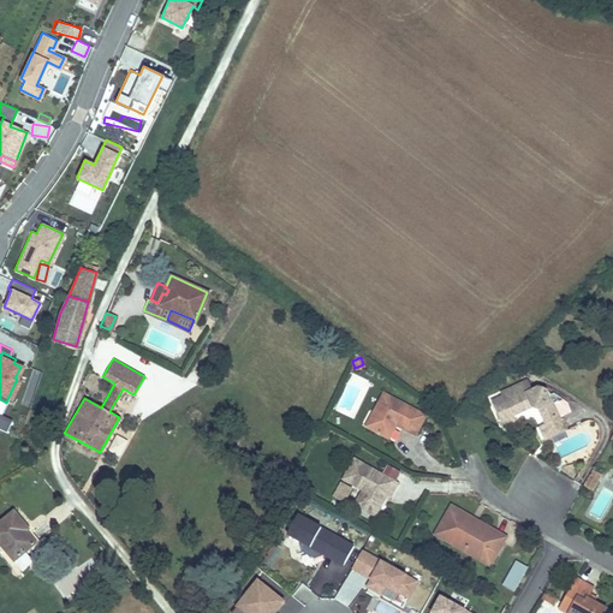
[(530,390),(525,379),(500,391),(503,394),(492,399),(503,424),(513,420),(511,414),(531,404),(537,406),(546,423),(539,426),(543,438),(564,428),(558,415),(547,393),(545,388),(536,386),(530,390)]
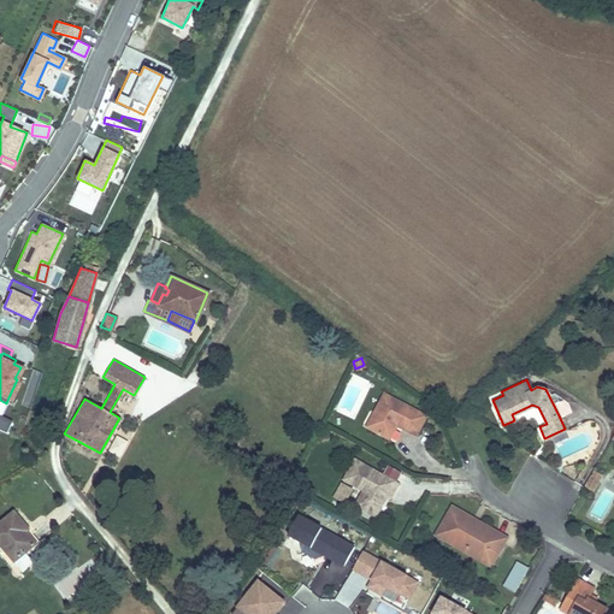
[(16,382),(9,397),(11,399),(18,383),(16,382)]
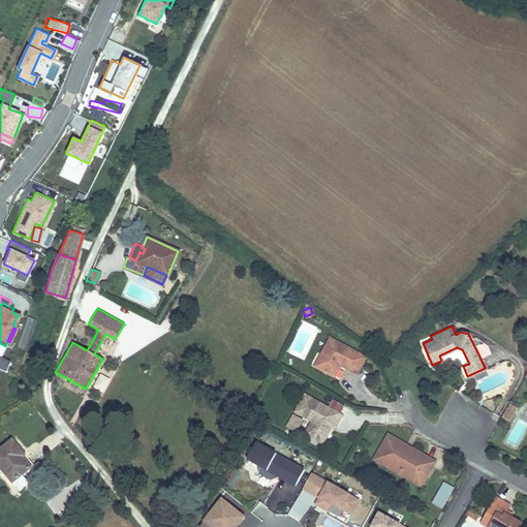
[(355,372),(365,355),(329,336),(320,351),(323,353),(316,367),(333,375),(338,367),(336,365),(337,363),(355,372)]
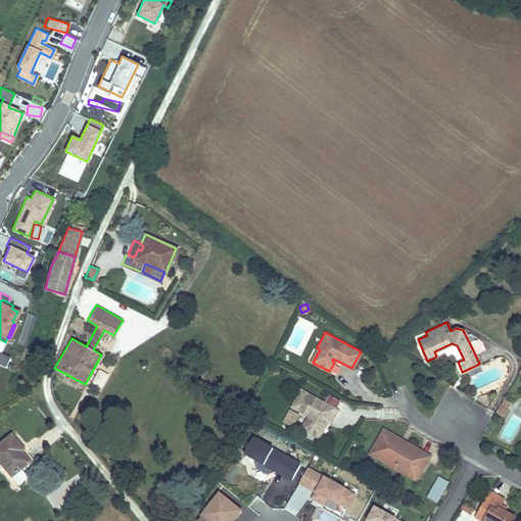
[(470,332),(465,334),(474,352),(483,347),(481,340),(470,332)]
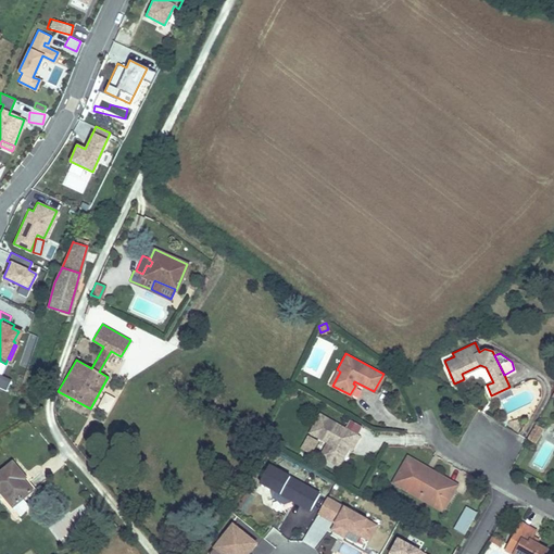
[(329,383),(332,386),(340,372),(337,369),(329,383)]
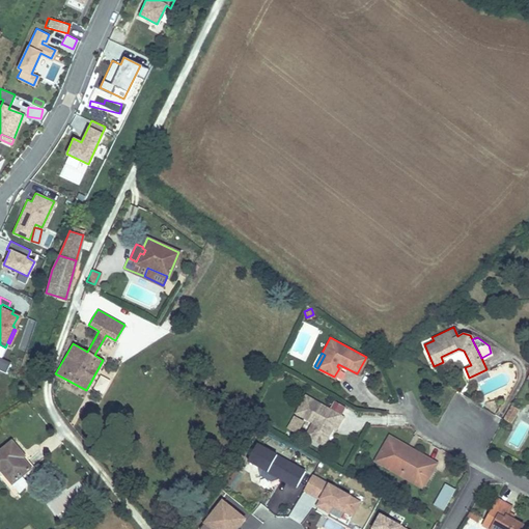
[(8,361),(0,357),(0,369),(5,372),(8,361)]
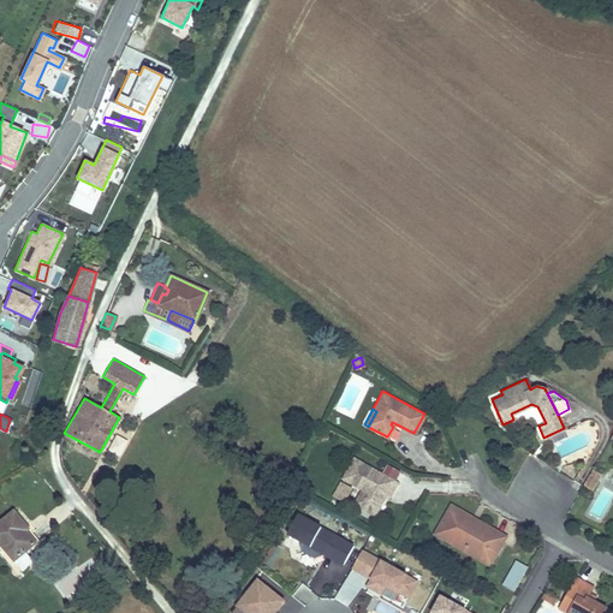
[(391,491),(397,482),(353,457),(341,476),(362,488),(353,503),(373,513),(384,494),(387,488),(391,491)]
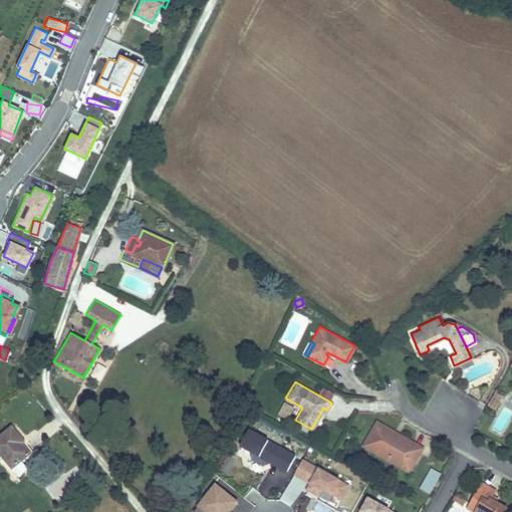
[(479,390),(478,386),(469,388),(467,391),(477,398),(480,393),(480,392),(479,392),(479,391),(479,390)]
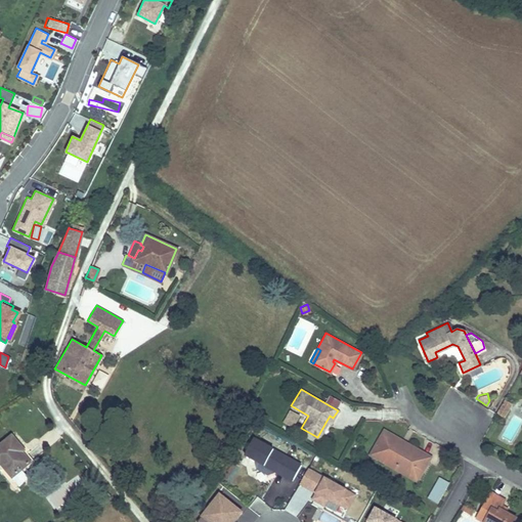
[(501,403),(508,407),(511,402),(503,398),(501,403)]
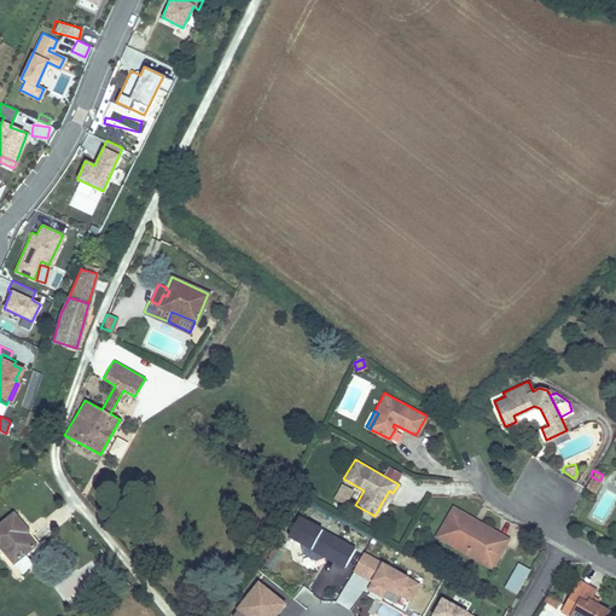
[(591,476),(585,487),(593,492),(599,481),(591,476)]
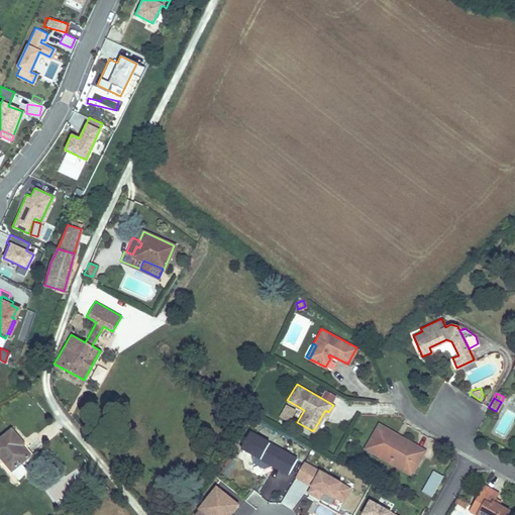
[(284,405),(280,417),(290,420),(294,408),(284,405)]
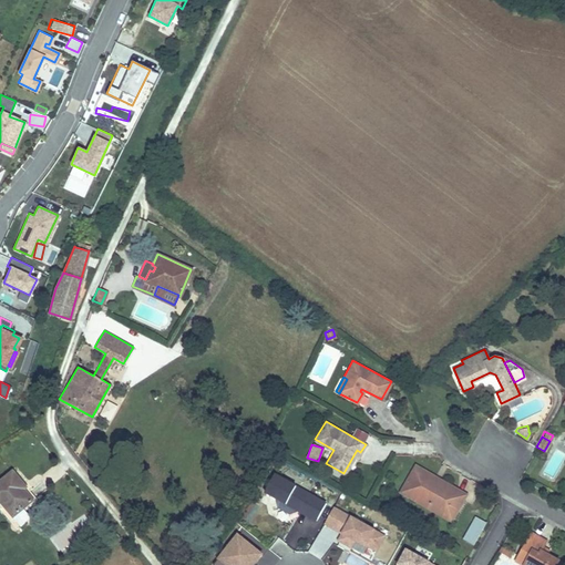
[(433,475),(414,465),(401,491),(415,499),(417,496),(434,506),(439,500),(447,504),(445,505),(445,506),(447,507),(447,509),(448,510),(449,511),(453,514),(464,493),(441,480),(440,480),(439,480),(438,480),(437,480),(435,481),(434,482),(431,480),(433,475)]
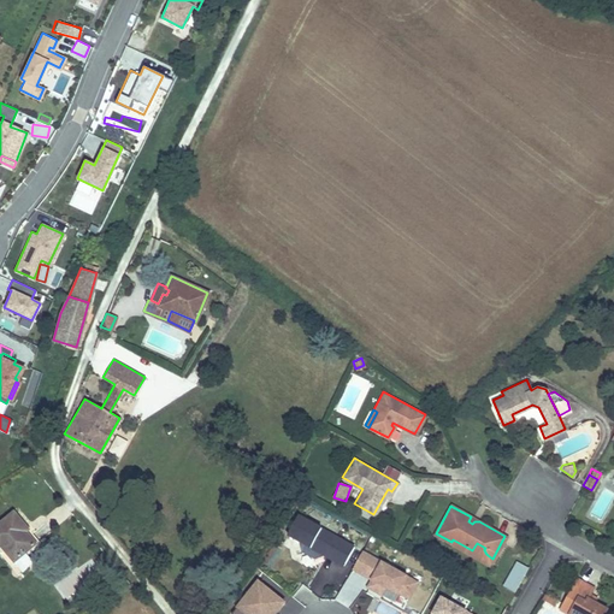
[(12,512),(0,521),(0,554),(17,574),(31,561),(23,551),(34,542),(24,531),(27,529),(12,512)]
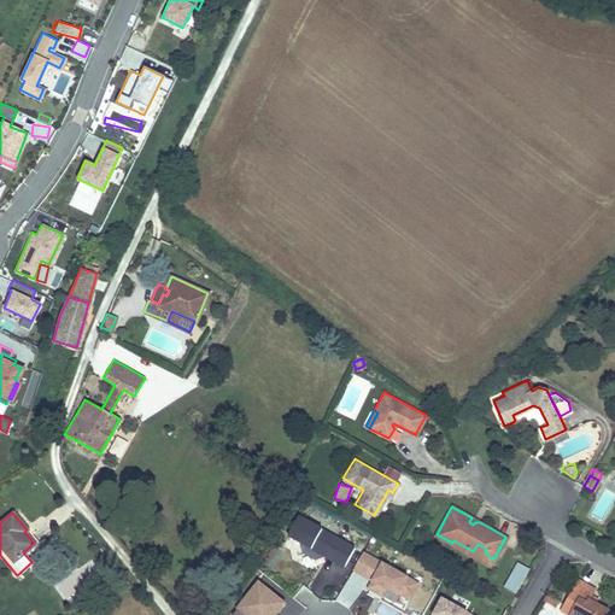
[(334,534),(298,514),(287,532),(299,539),(300,549),(314,556),(323,554),(334,534)]
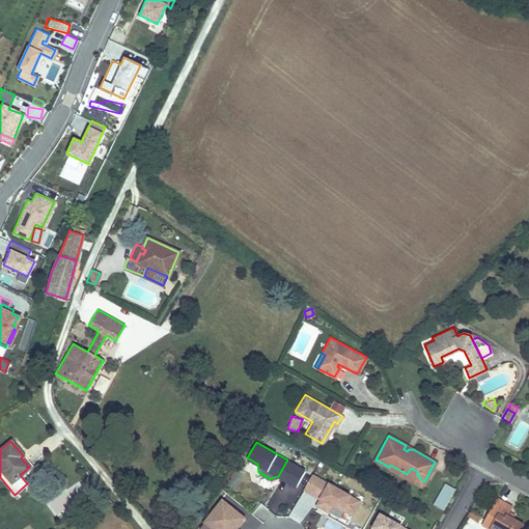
[(295,464),(287,460),(278,476),(285,480),(286,478),(295,464)]
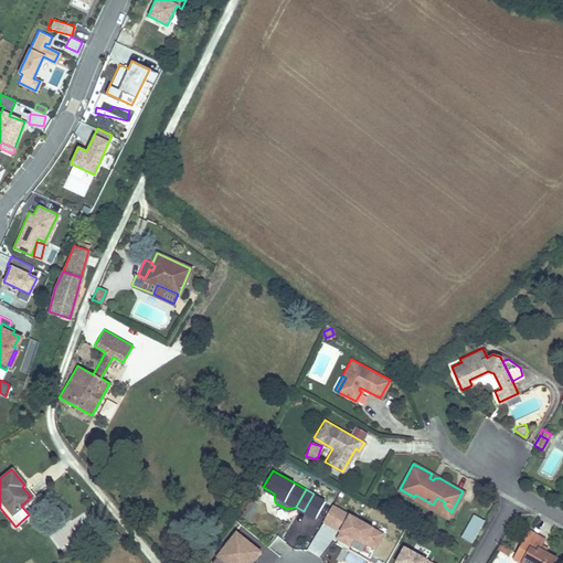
[(316,514),(324,499),(314,494),(305,509),(316,514)]
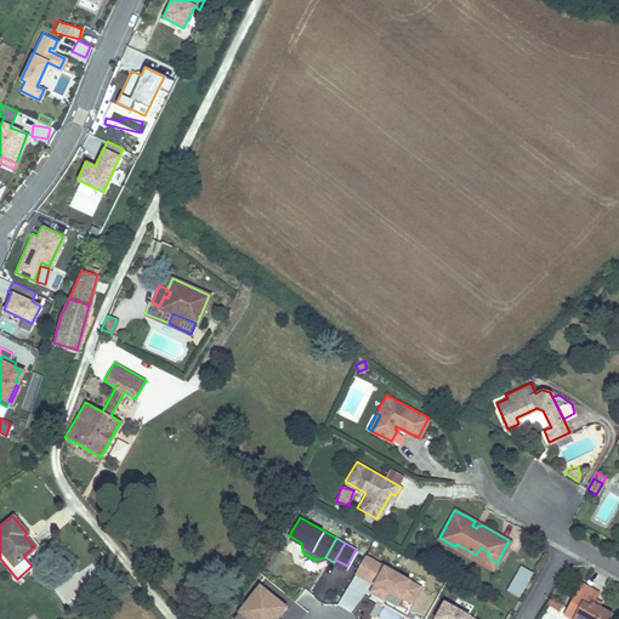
[(456,544),(455,546),(493,568),(497,563),(492,560),(490,558),(489,557),(489,556),(488,555),(488,554),(489,552),(481,547),(476,555),(456,544)]
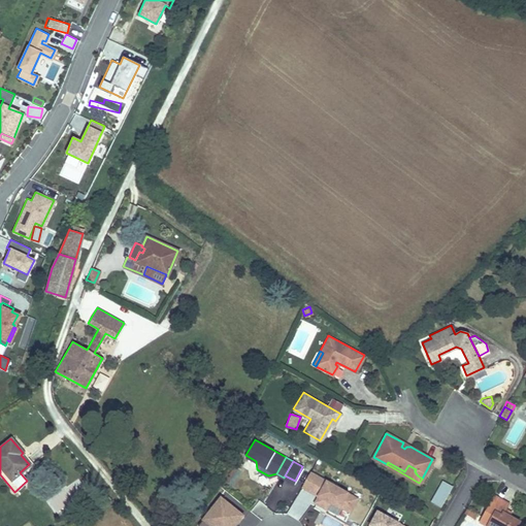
[(354,501),(306,473),(297,489),(314,499),(309,506),(323,515),(328,506),(346,517),(354,501)]
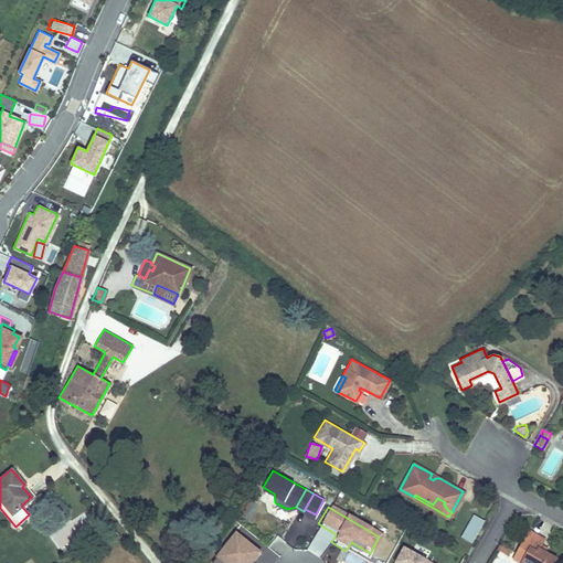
[(469,521),(479,527),(482,521),(473,516),(469,521)]
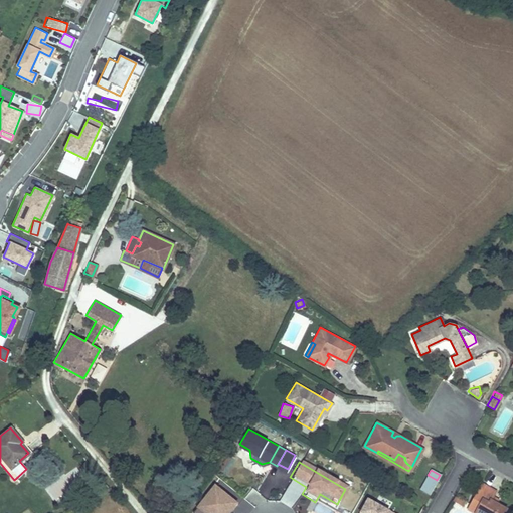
[(430,493),(437,480),(428,475),(420,488),(430,493)]
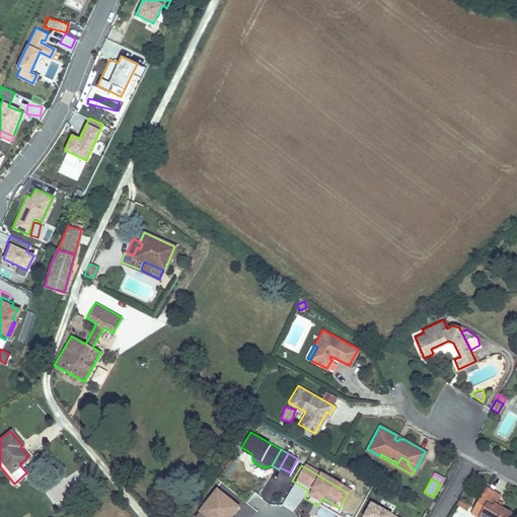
[(486,486),(470,512),(478,516),(513,516),(515,514),(494,503),(496,499),(499,494),(486,486)]
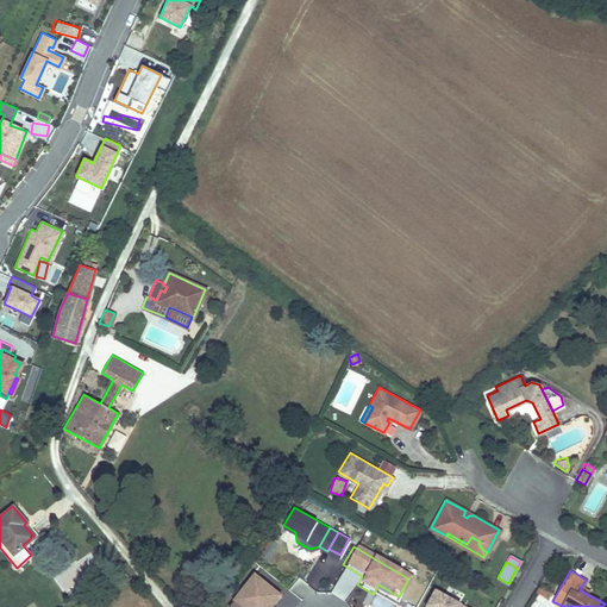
[(254,574),(227,606),(229,606),(267,606),(269,602),(271,605),(280,594),(254,574)]
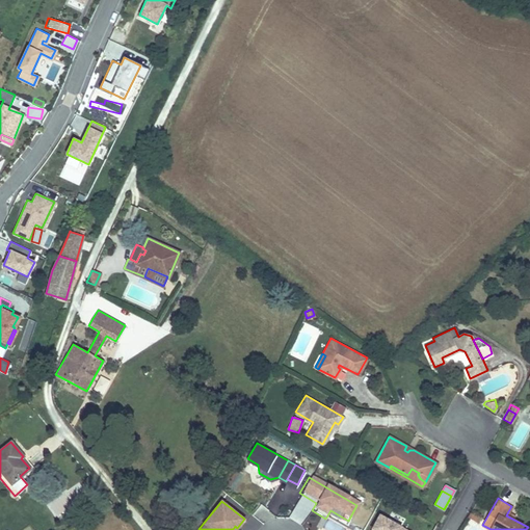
[(470,510),(467,515),(475,522),(479,515),(470,510)]
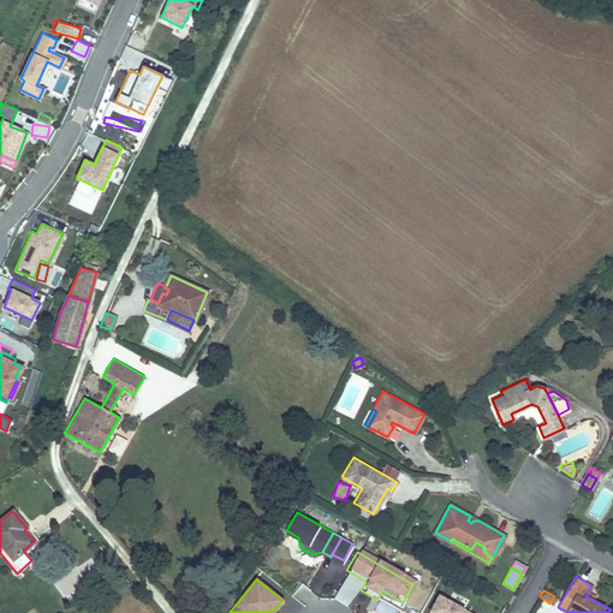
[(465,612),(435,596),(424,612),(465,612)]
